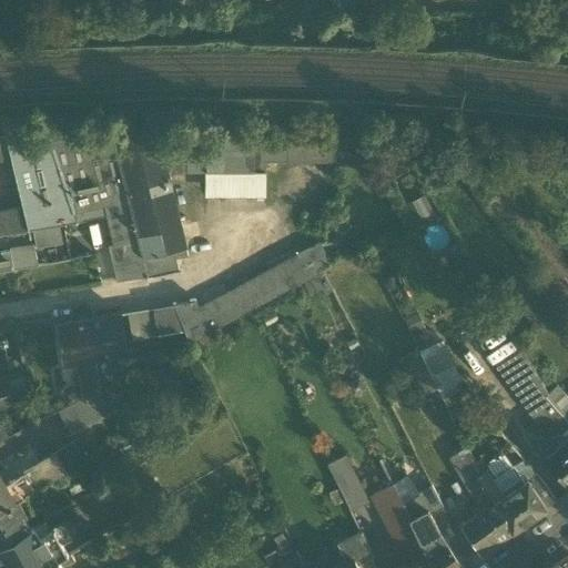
[(117,282),(146,276),(112,134),(48,135),(77,222),(77,223),(87,221),(84,211),(104,206),(107,216),(113,246),(108,247),(117,282)]
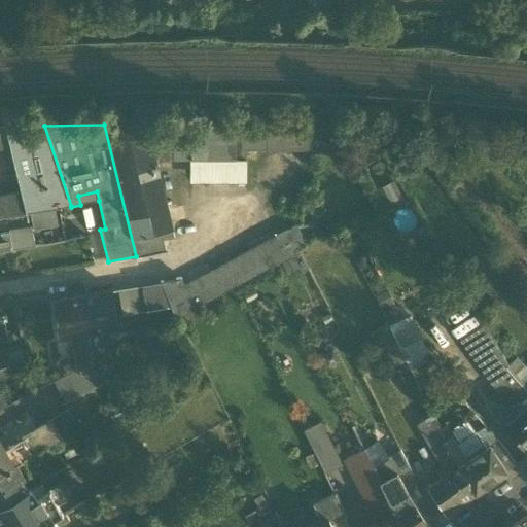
[(173,230),(156,160),(147,125),(104,125),(136,256),(137,258),(141,257),(140,256),(167,250),(164,240),(174,238),(173,230)]
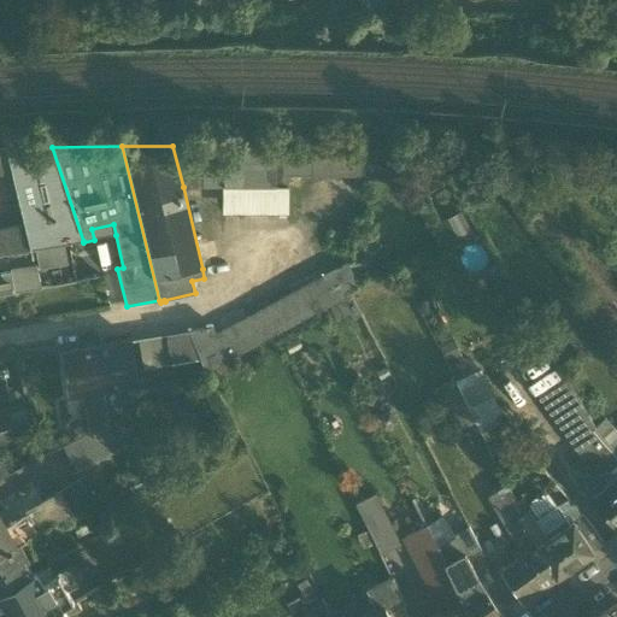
[(183,187),(204,187),(203,146),(172,146),(183,187)]
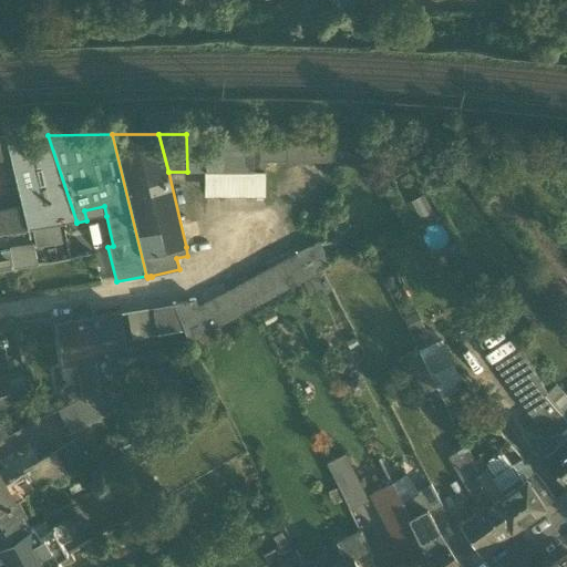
[(187,172),(206,172),(265,172),(265,162),(265,134),(254,134),(186,134),(187,172)]
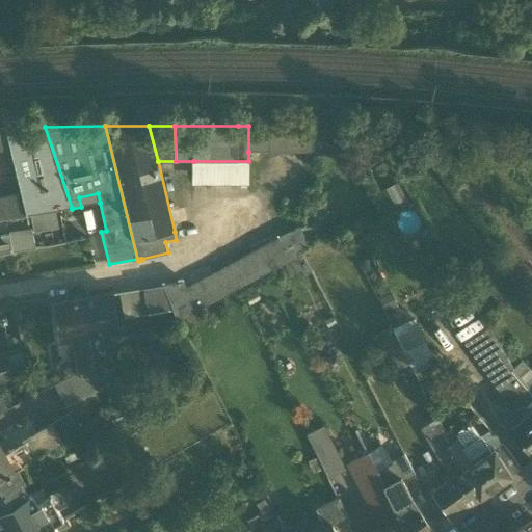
[(248,152),(315,152),(315,141),(315,127),(248,126),(248,152)]
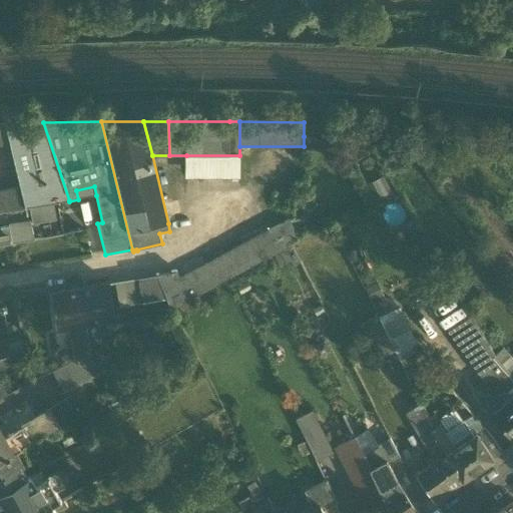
[(54,203),(69,200),(43,122),(9,123),(8,123),(5,123),(10,145),(20,188),(25,208),(26,208),(29,208),(54,203)]
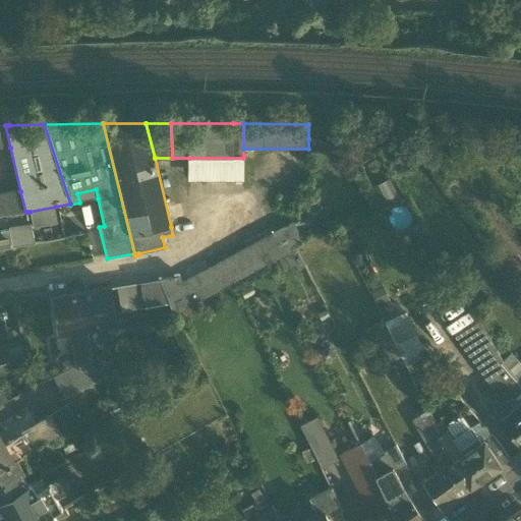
[(324,138),(323,124),(308,124),(308,138),(324,138)]
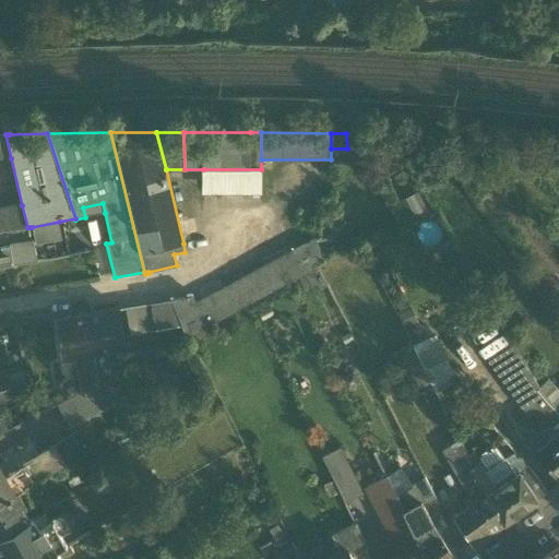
[(0,134),(0,158),(11,158),(6,134),(0,134)]
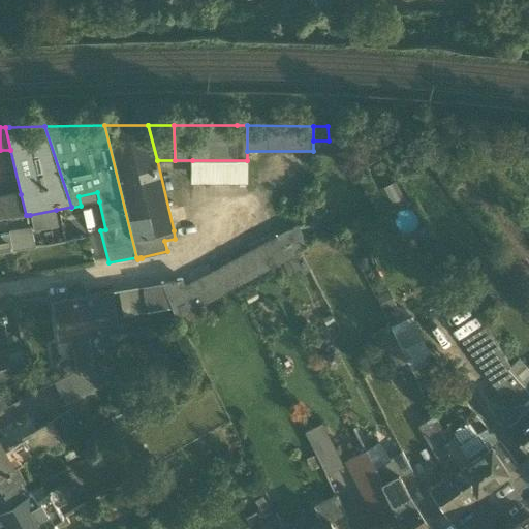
[(247,183),(247,160),(192,160),(192,183),(247,183)]
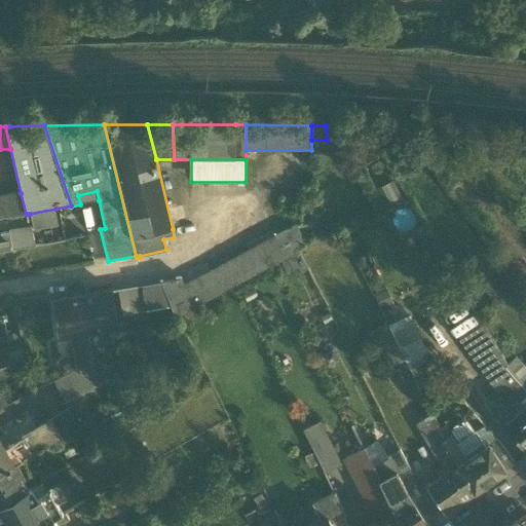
[(392,181),(376,189),(385,205),(402,197),(392,181)]
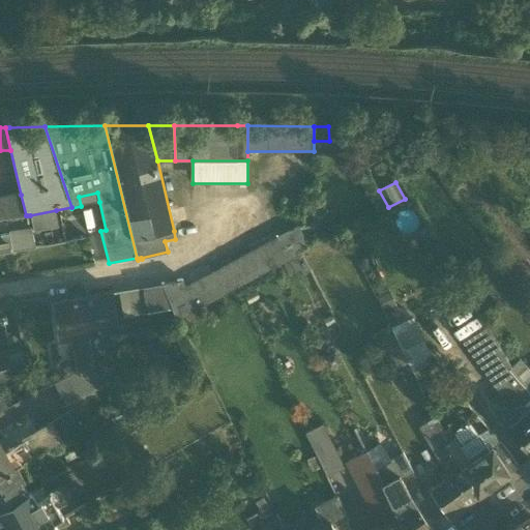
[(79,197),(81,206),(99,202),(97,193),(79,197)]
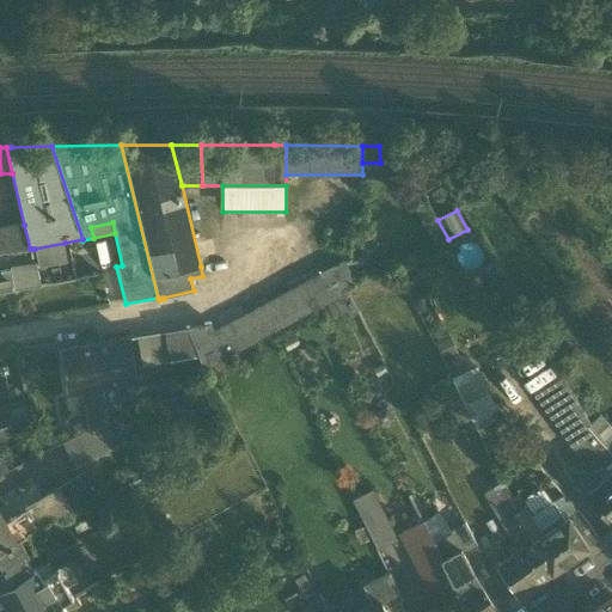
[(0,228),(0,254),(30,249),(24,225),(0,228)]
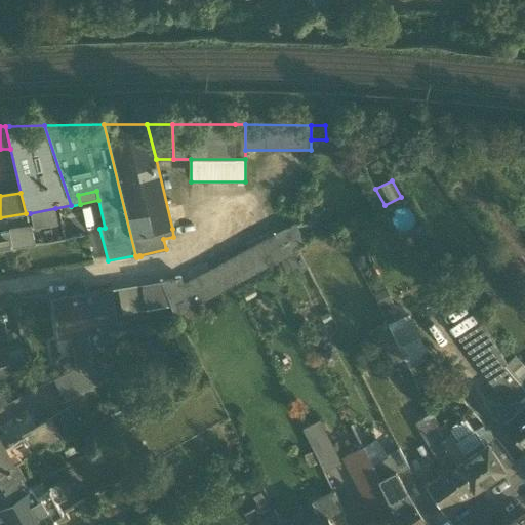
[(55,208),(30,213),(33,230),(58,226),(55,208)]
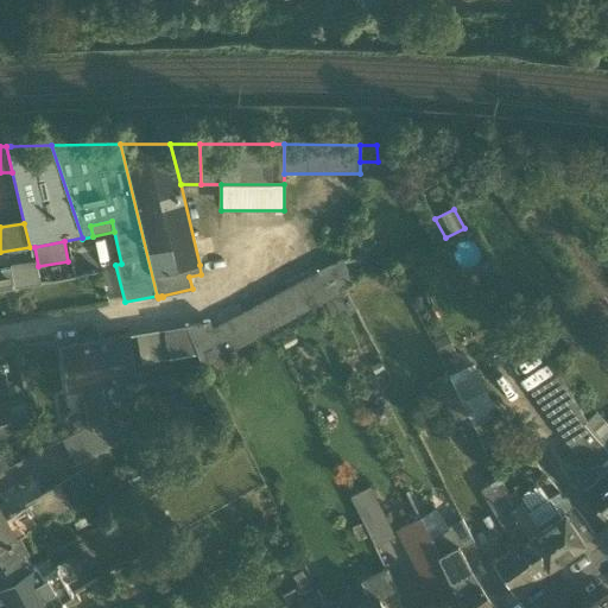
[(213,330),(225,355),(266,333),(352,287),(343,260),(213,330)]
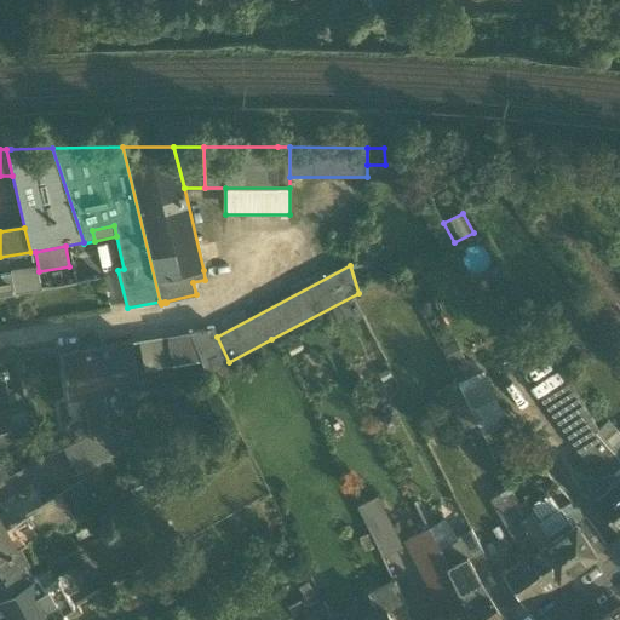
[(36,270),(0,275),(0,297),(41,291),(36,270)]
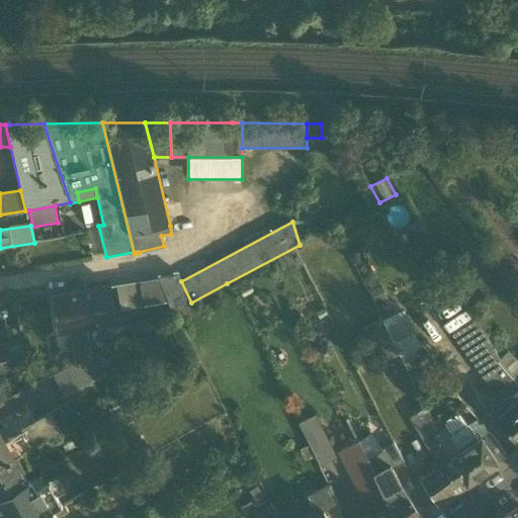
[(294,249),(282,255),(288,266),(293,263),(296,269),(303,265),(294,249)]
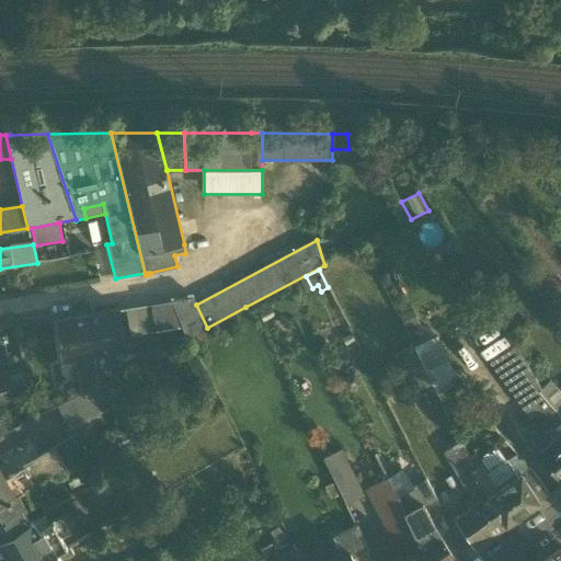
[(171,300),(171,301),(182,325),(187,339),(207,328),(196,305),(193,296),(171,300)]
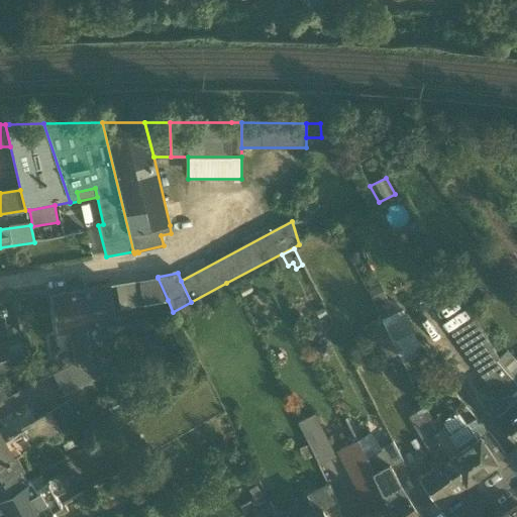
[(142,305),(168,300),(158,278),(139,281),(142,305)]
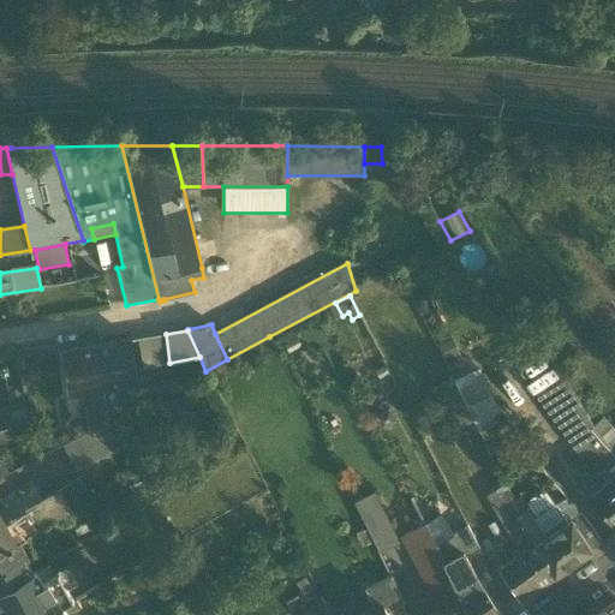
[(131,340),(135,369),(169,363),(166,334),(131,340)]
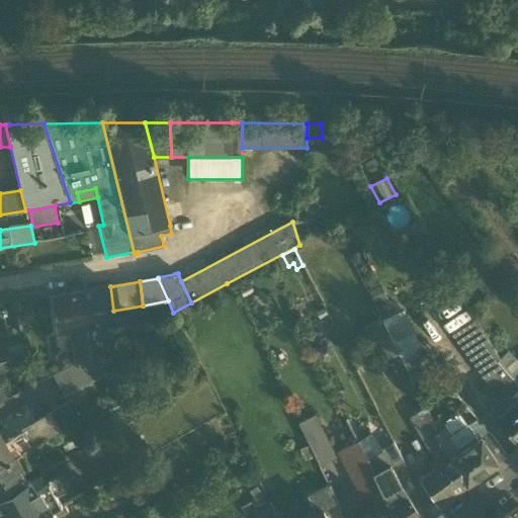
[(375,305),(387,298),(380,283),(367,289),(375,305)]
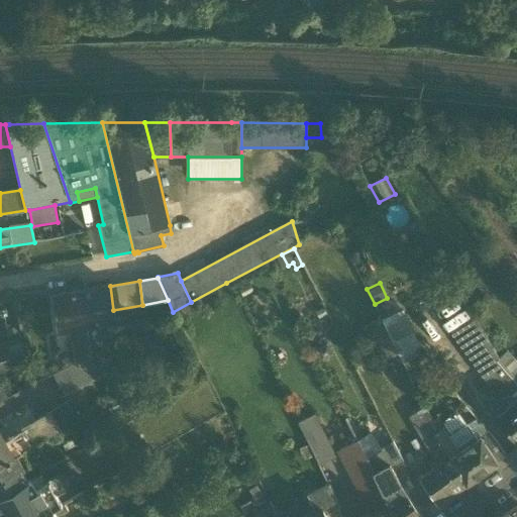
[(110,286),(81,291),(91,354),(102,348),(105,346),(103,331),(100,331),(99,325),(115,322),(113,310),(110,286)]
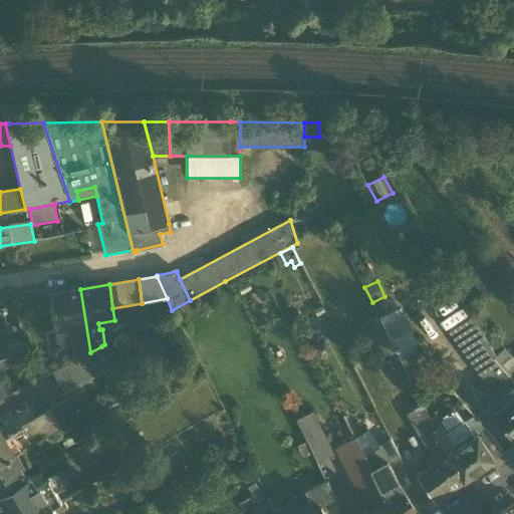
[(81,356),(90,352),(80,289),(51,293),(57,329),(72,327),(75,348),(76,353),(77,359),(81,356)]
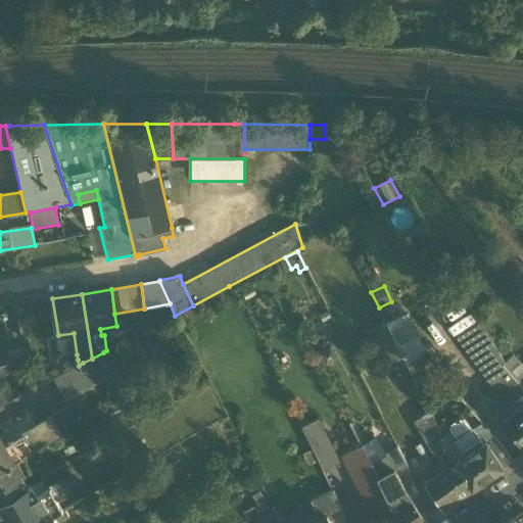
[(386,325),(408,314),(401,306),(393,304),(391,301),(379,307),(385,322),(386,325)]
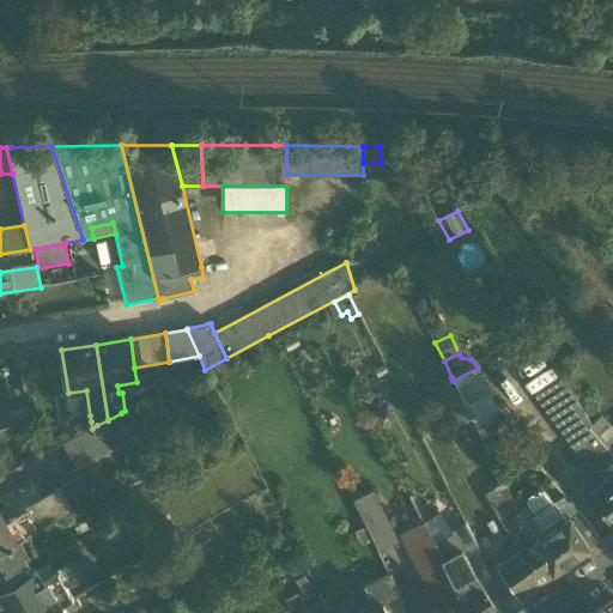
[(472,419),(478,432),(479,431),(502,419),(478,368),(453,381),(472,419)]
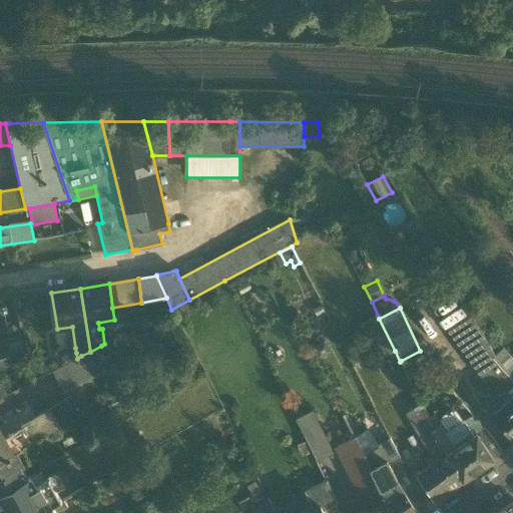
[(461,345),(462,344),(480,330),(471,315),(449,330),(461,345)]
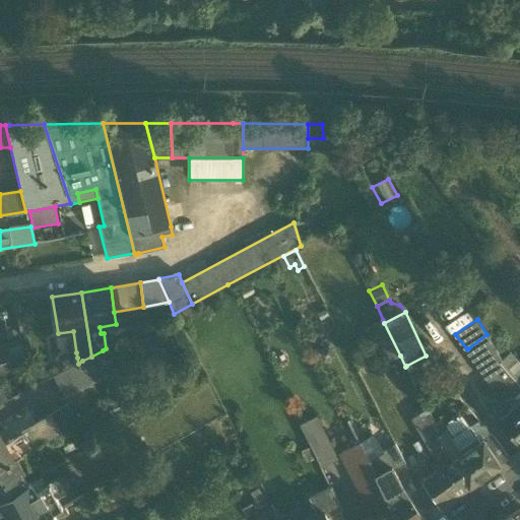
[(384,323),(383,320),(366,329),(383,364),(400,355),(384,323)]
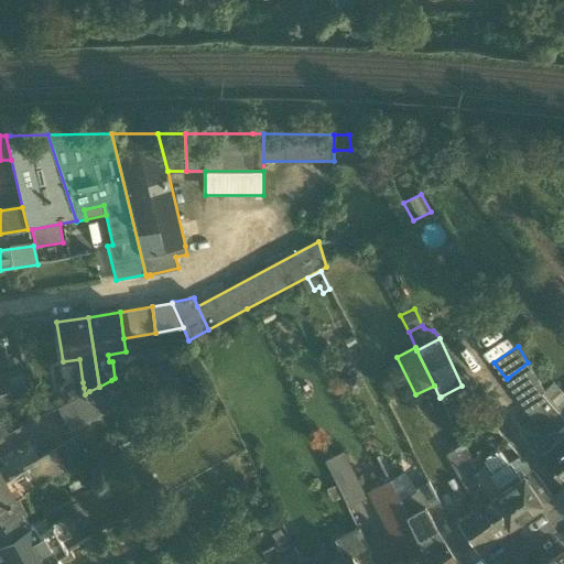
[(507,379),(494,362),(491,365),(534,423),(541,418),(508,378),(507,379)]
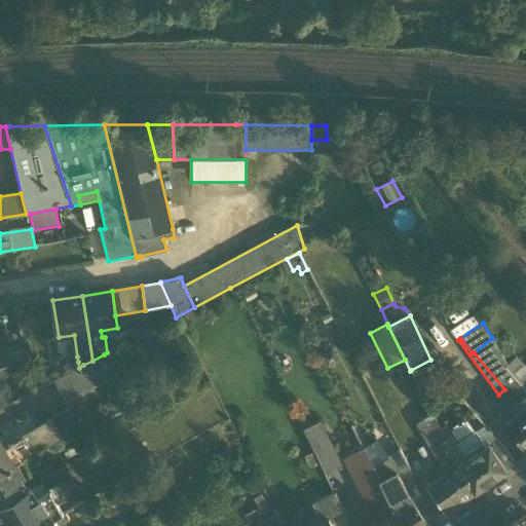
[(508,364),(492,338),(474,352),(504,389),(514,402),(517,400),(525,390),(525,387),(512,371),(508,364)]
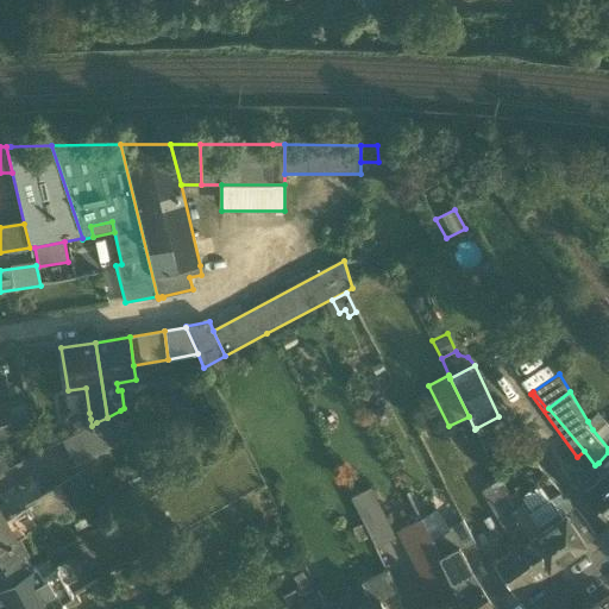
[(29,405),(8,409),(12,421),(32,416),(29,405)]
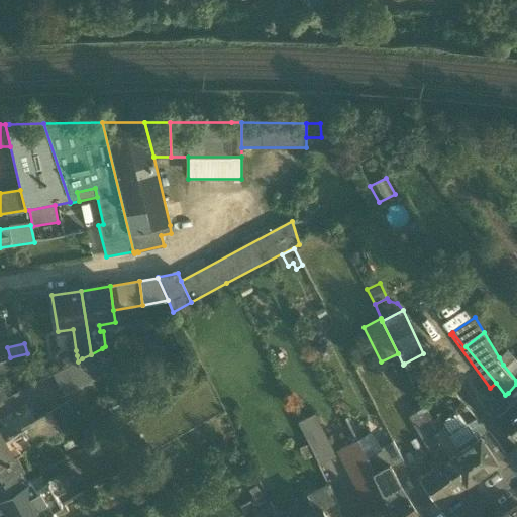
[(327,343),(315,349),(321,362),(333,355),(327,343)]
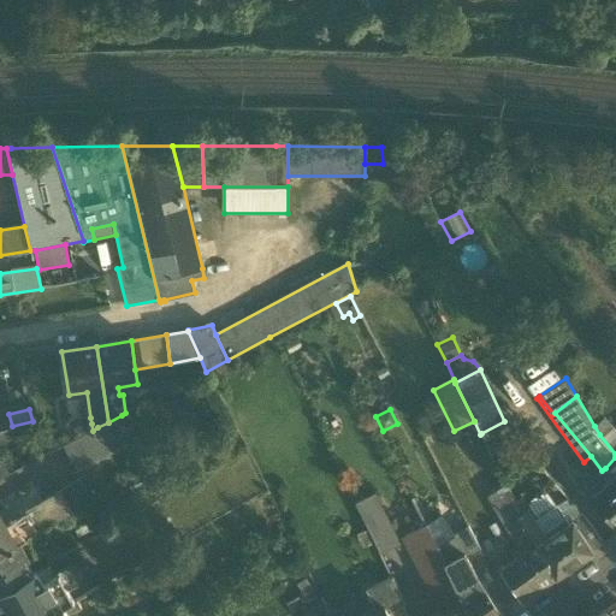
[(0,428),(12,426),(9,414),(0,416),(0,428)]
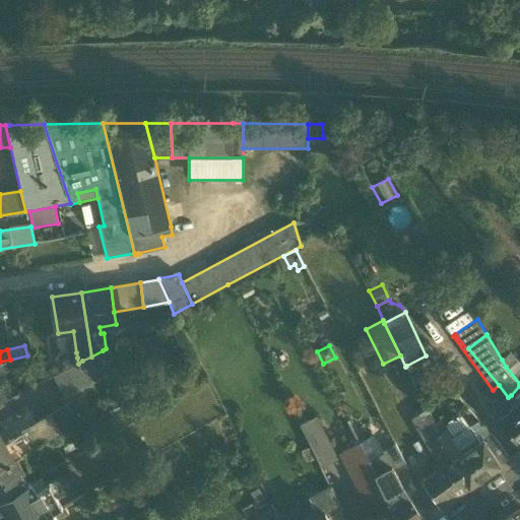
[(114,373),(103,350),(91,356),(82,361),(93,383),(114,373)]
